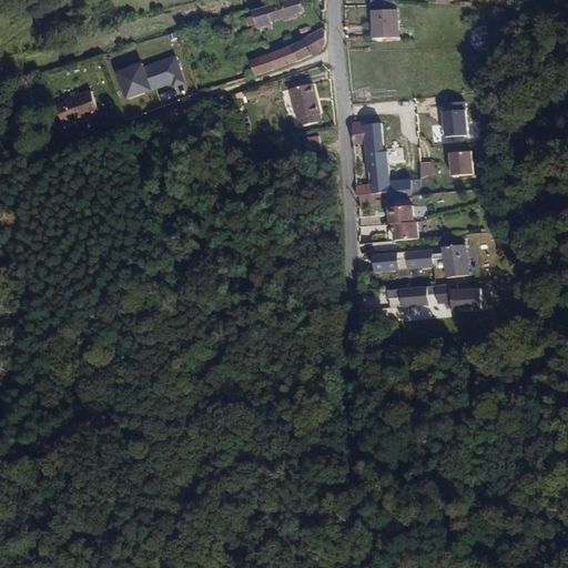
[(301,0),(286,0),(273,4),(276,19),(302,10),(301,0)]
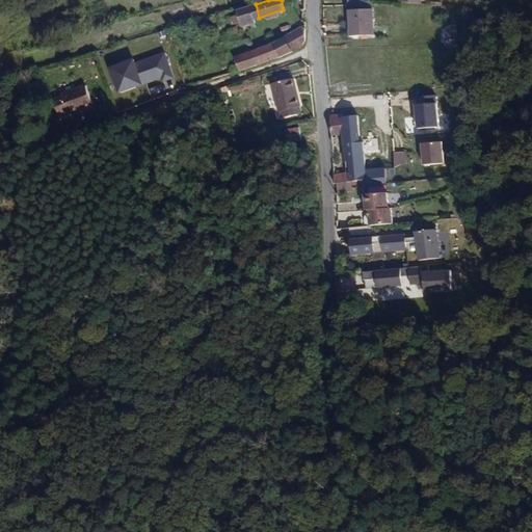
[(259,18),(256,4),(238,10),(244,28),(260,23),(259,18)]
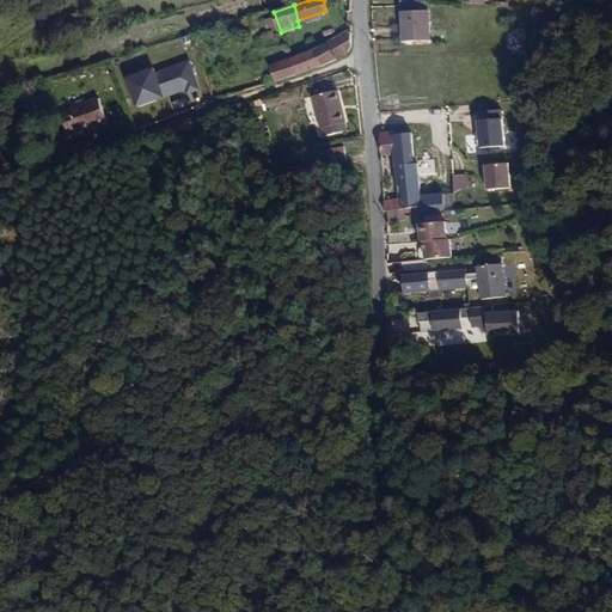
[(403,12),(403,41),(429,41),(429,12),(403,12)]
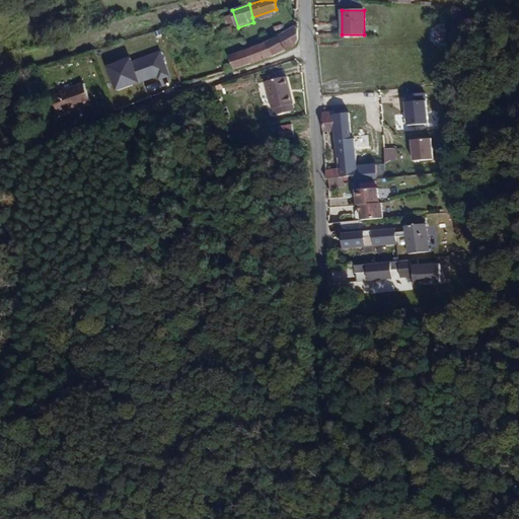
[(433,26),(433,45),(445,45),(445,26),(433,26)]
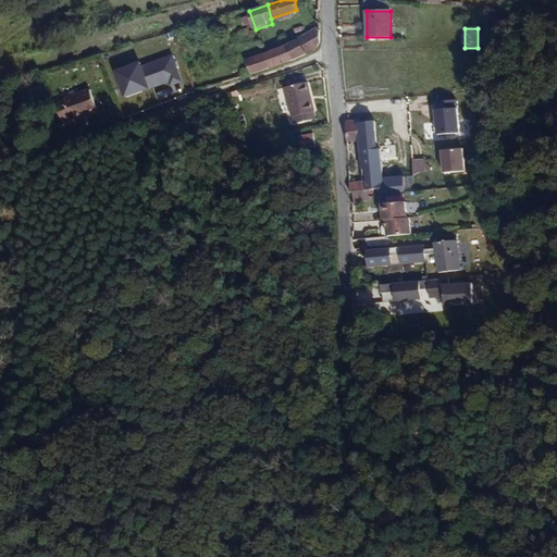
[(313,36),(262,52),(260,53),(264,66),(307,52),(311,51),(316,48),(319,44),(320,39),(321,36),(321,34),(313,36)]
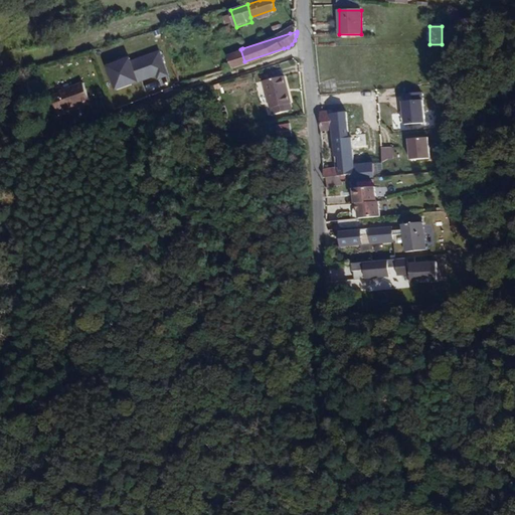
[(112,92),(167,73),(159,48),(104,66),(112,92)]
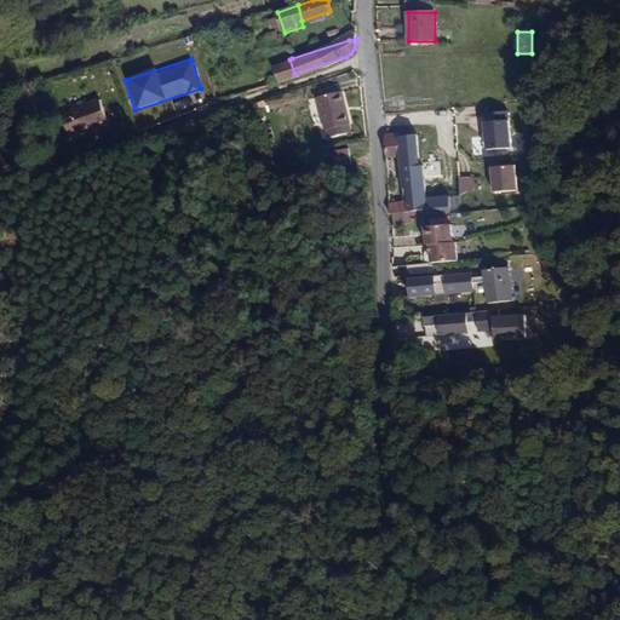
[(294,74),(290,59),(271,65),(275,79),(294,74)]
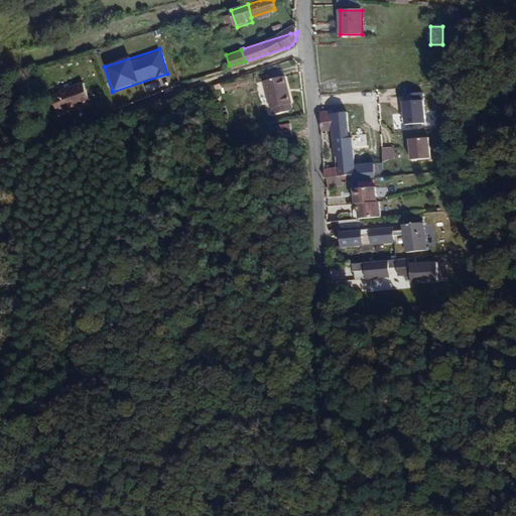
[(260,81),(267,116),(292,110),(285,76),(260,81)]
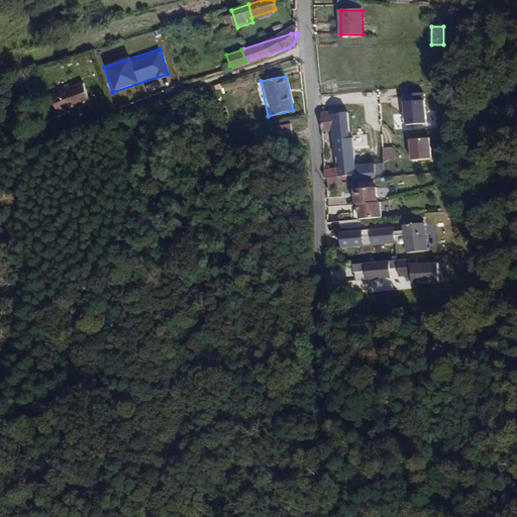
[(55,115),(91,106),(85,82),(48,91),(55,115)]
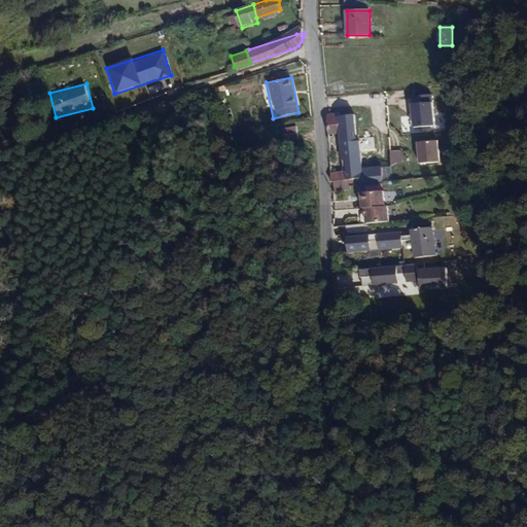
[(410,102),(411,127),(433,126),(432,101),(410,102)]
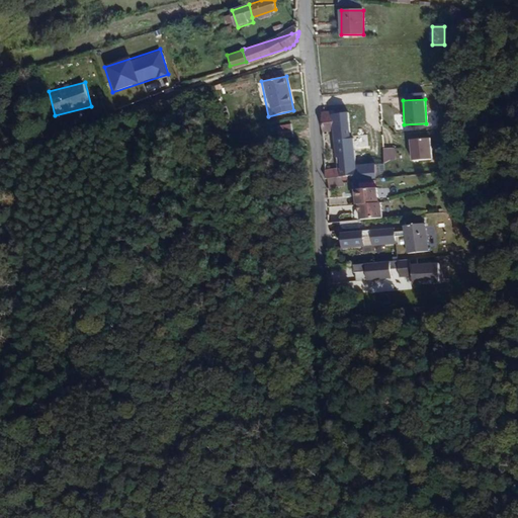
[(352,144),(358,144),(365,143),(364,107),(364,103),(349,104),(350,113),(352,144)]
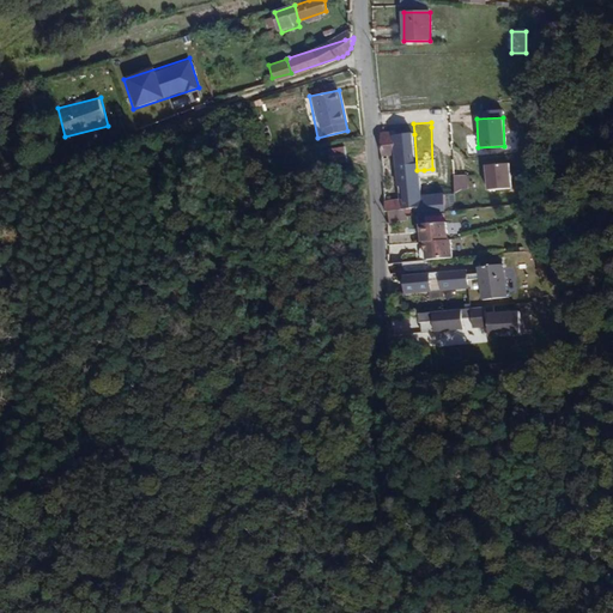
[(417,170),(414,134),(398,134),(398,129),(382,131),(382,151),(399,150),(402,198),(382,199),(382,210),(388,210),(406,210),(406,216),(444,214),(444,195),(418,196),(417,178),(417,170)]
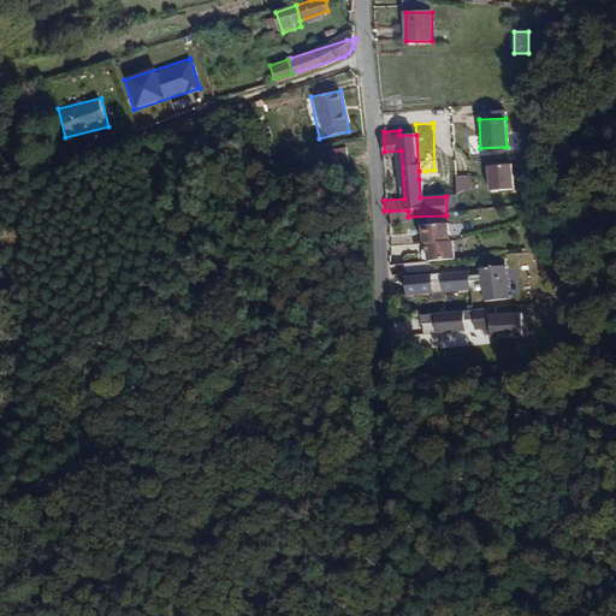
[(442,149),(442,172),(454,172),(452,148),(442,149)]
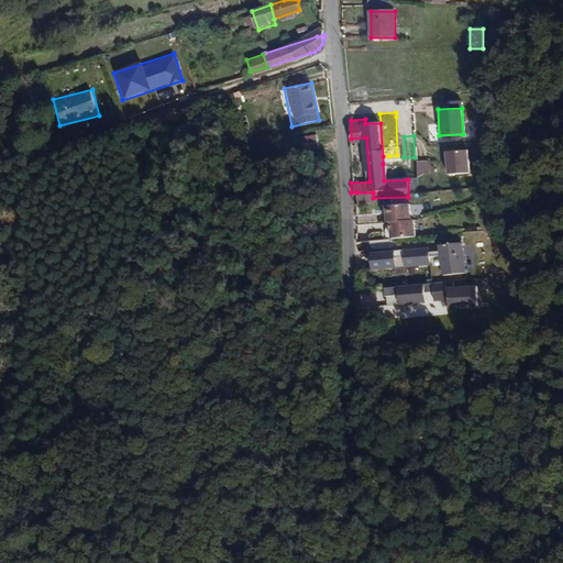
[(443,151),(446,175),(470,172),(466,148),(443,151)]
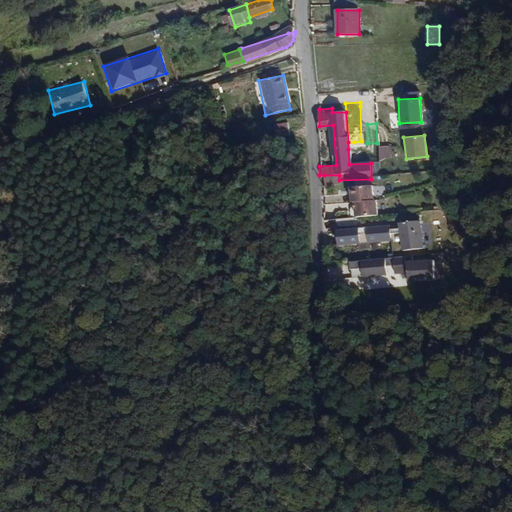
[(391,146),(378,146),(379,159),(391,158),(391,146)]
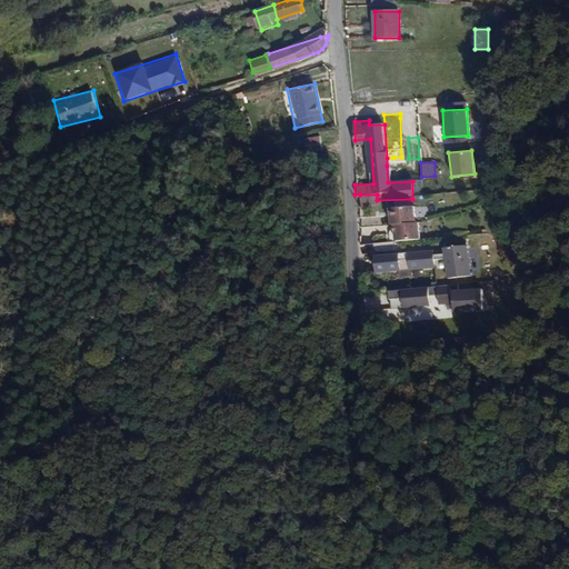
[(377,200),(377,195),(360,195),(360,205),(377,205),(377,200)]
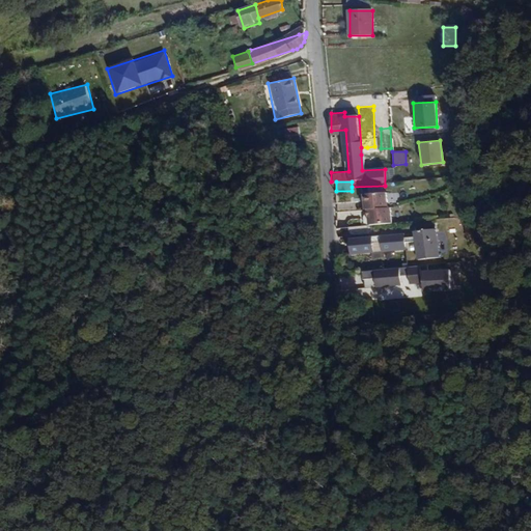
[(363,224),(389,224),(388,192),(362,192),(363,224)]
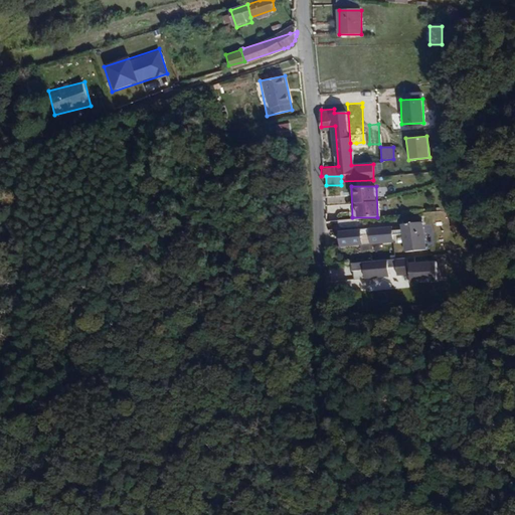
[(344,209),(322,211),(322,219),(344,217),(344,209)]
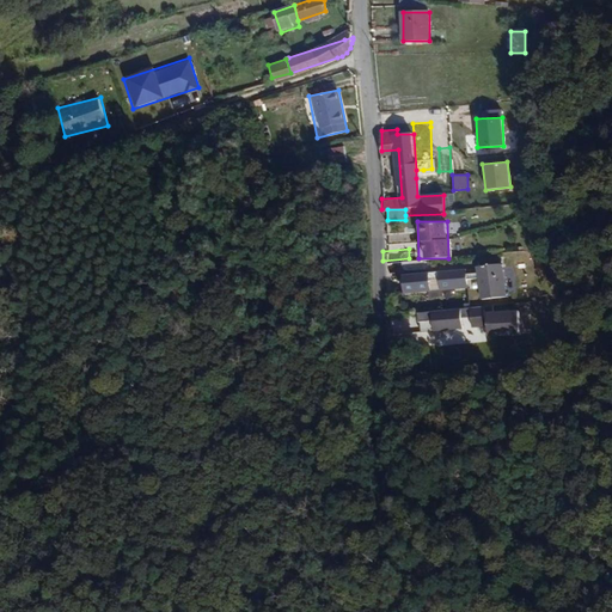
[(447,259),(383,263),(384,281),(411,280),(410,271),(420,270),(421,280),(448,277),(447,270),(459,269),(460,289),(484,288),(483,256),(459,257),(459,263),(447,264),(447,259)]
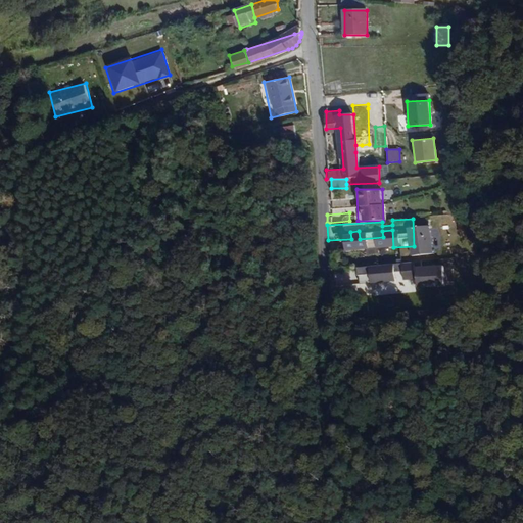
[(386,291),(444,288),(442,260),(357,266),(358,283),(386,281),(386,291)]
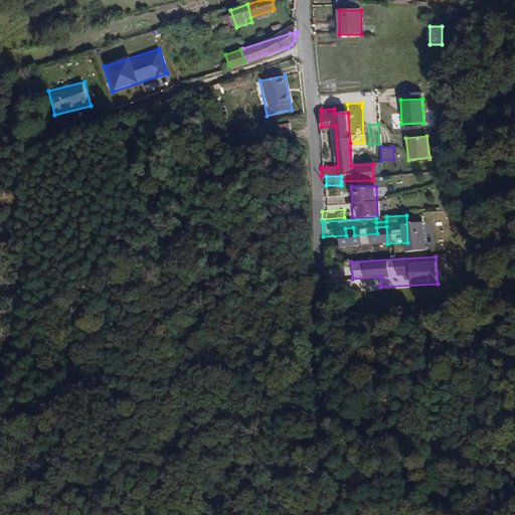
[(384,455),(387,467),(400,464),(397,453),(384,455)]
